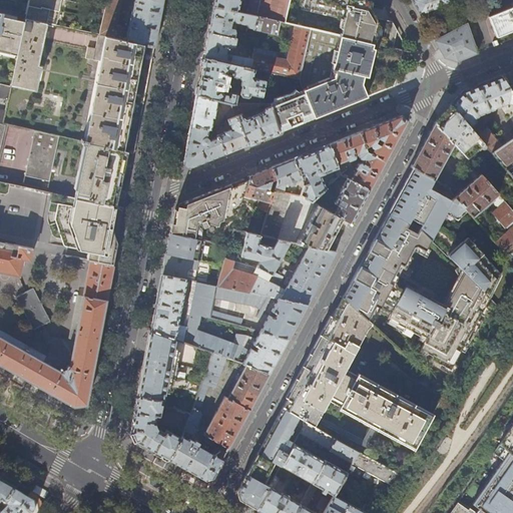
[(56,26),(61,0),(29,0),(25,19),(46,24),(56,26)]
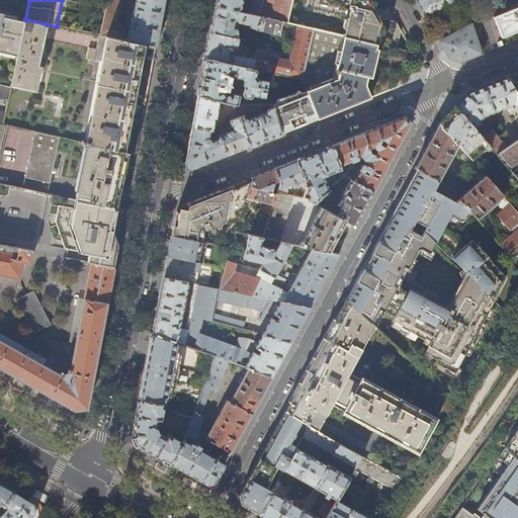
[(161,20),(164,0),(136,0),(127,37),(123,36),(125,28),(116,25),(121,0),(108,0),(106,9),(100,35),(156,48),(161,20)]
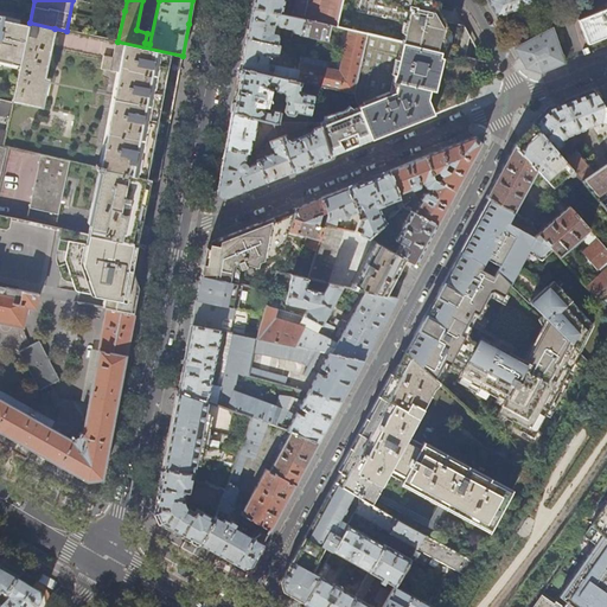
[(280,14),(282,0),(253,0),(251,7),(280,14)]
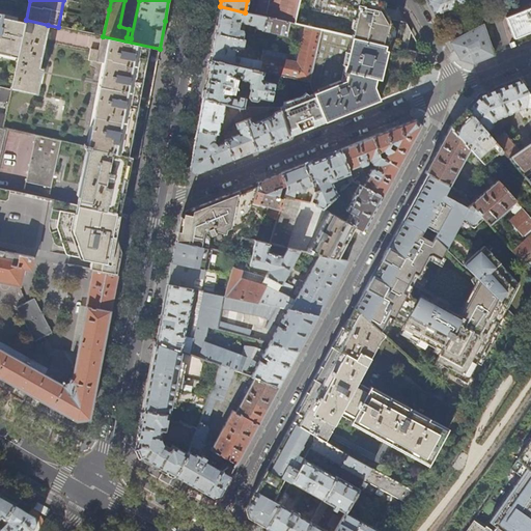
[(299,0),(258,0),(256,15),(294,23),(299,0)]
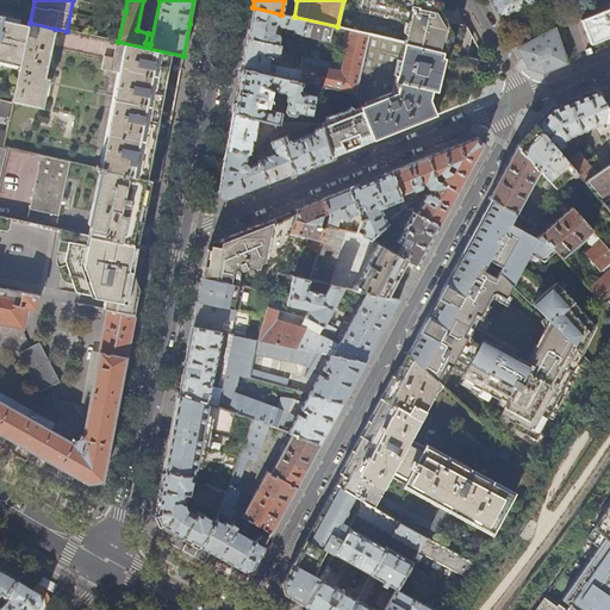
[(446,22),(437,7),(439,1),(433,0),(361,0),(360,8),(362,10),(377,13),(397,18),(409,20),(403,42),(466,57),(470,43),(471,37),(466,26),(458,25),(446,22)]
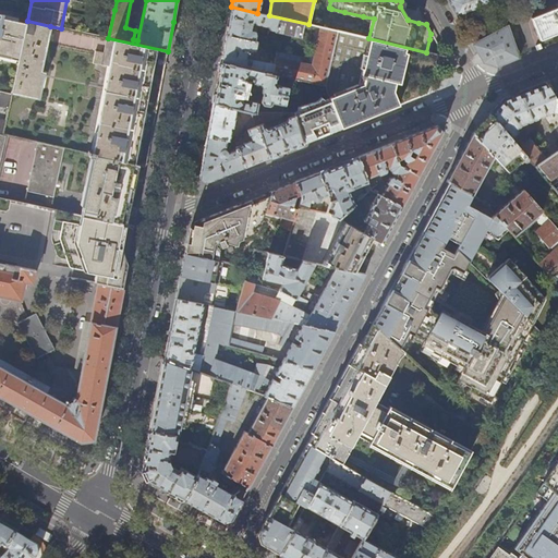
[(484,62),(497,67),(509,62),(518,58),(498,0),(447,0),(457,16),(490,4),(489,0),(490,0),(495,0),(504,23),(470,39),(478,53),(484,62)]
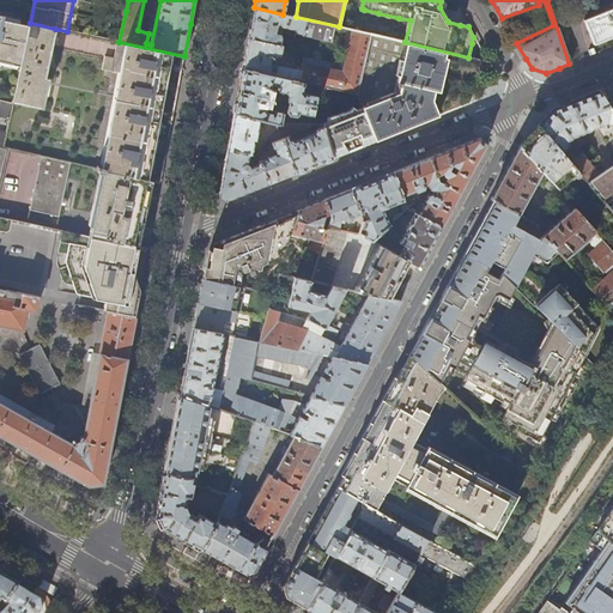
[(296,17),(283,14),(254,7),(253,14),(252,20),(250,28),(249,38),(279,46),(283,28),(293,30),(296,34),(302,35),(302,36),(344,44),(341,59),(303,52),(304,54),(298,82),(305,84),(320,86),(357,95),(370,34),(339,26),(296,17)]
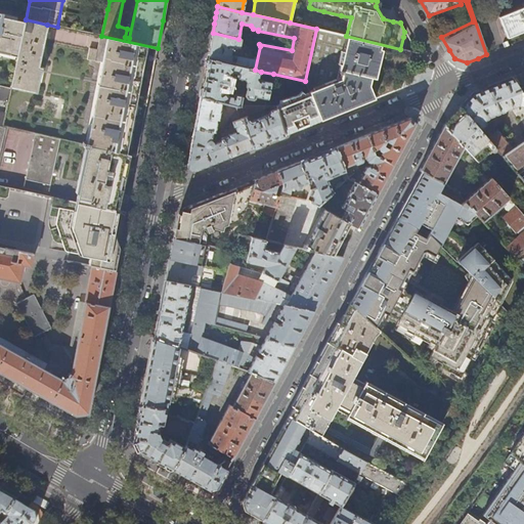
[(523,6),(498,16),(508,39),(523,32),(523,6)]
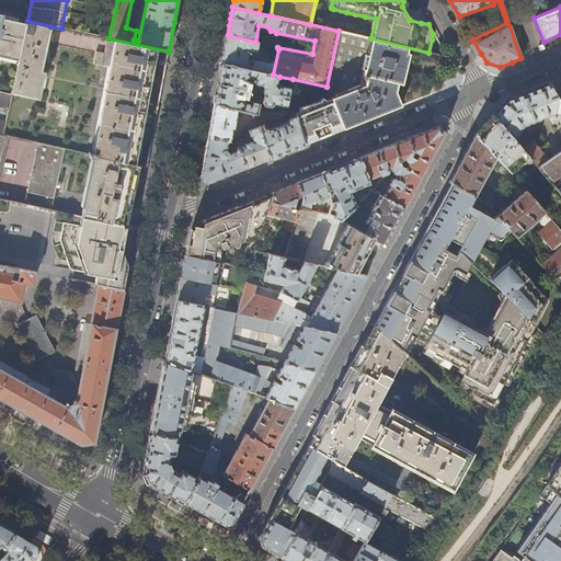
[(0,14),(0,57),(19,61),(26,24),(2,19),(3,15),(0,14)]
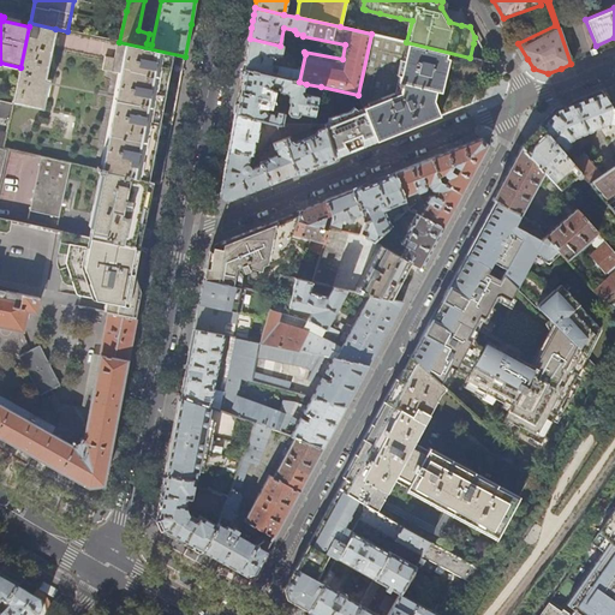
[(43,81),(55,29),(30,23),(29,27),(21,67),(12,103),(41,109),(47,82),(43,81)]
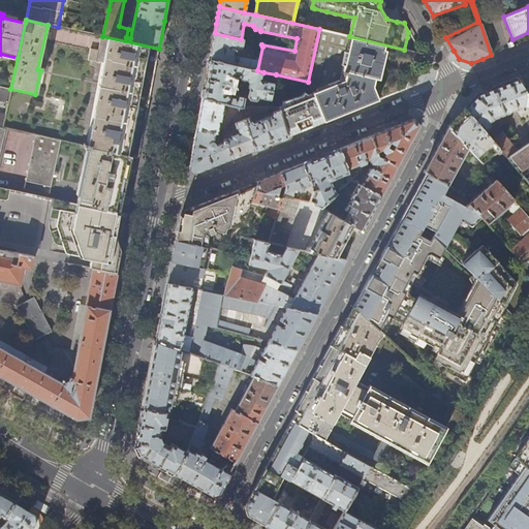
[(406,89),(416,52),(404,50),(349,36),(319,29),(308,82),(317,106),(323,122),(354,110),(400,91),(406,89)]
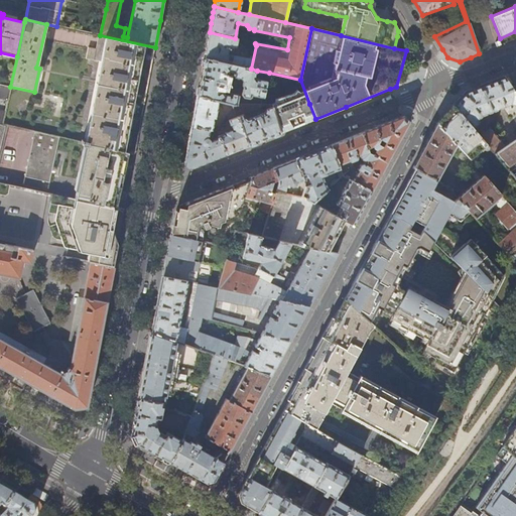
[(237,39),(235,38),(210,32),(207,44),(205,58),(251,69),(256,45),(255,43),(243,40),(242,43),(251,45),(249,54),(249,55),(249,57),(229,53),(229,54),(228,54),(227,53),(228,50),(229,50),(232,50),(232,47),(235,47),(237,39)]
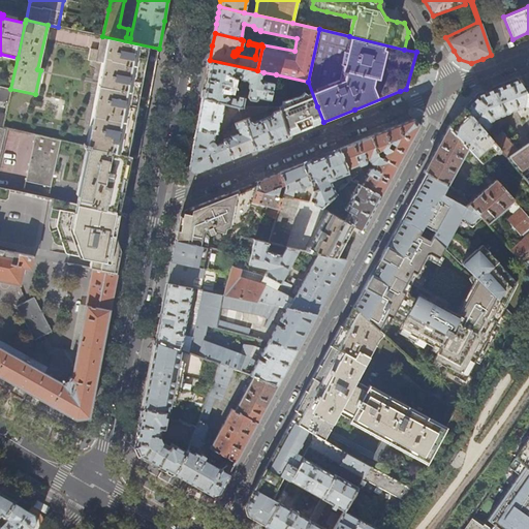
[(155,67),(159,49),(102,36),(101,45),(99,45),(99,51),(91,49),(88,61),(102,64),(89,134),(87,143),(85,143),(84,146),(90,147),(131,156),(138,157),(143,135),(150,98),(155,67)]
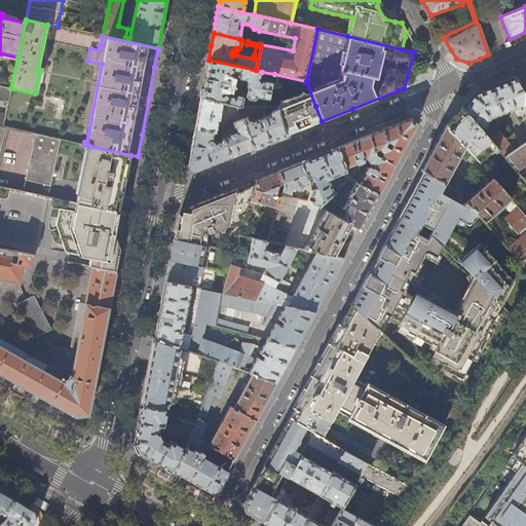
[(262,72),(256,70),(209,60),(205,76),(201,98),(223,103),(236,106),(241,106),(243,97),(242,95),(237,94),(234,95),(234,96),(230,95),(228,91),(231,75),(234,73),(238,74),(238,76),(239,78),(247,80),(248,82),(248,86),(249,88),(248,96),(250,99),(254,100),(257,98),(258,96),(270,98),(273,82),(262,80),(261,79),(262,72)]
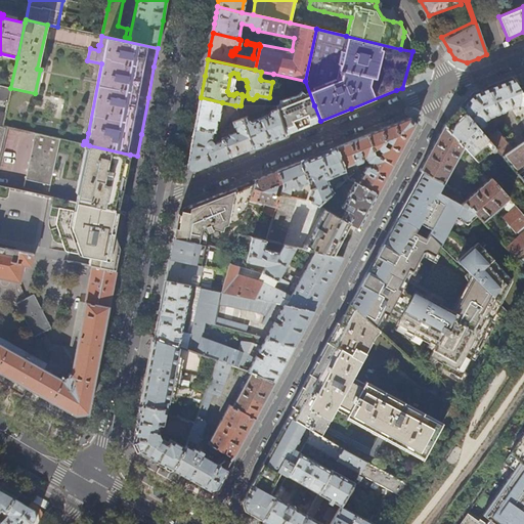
[(269,106),(275,106),(285,135),(302,128),(320,121),(314,105),(289,115),(287,110),(277,86),(273,76),(272,82),(269,97),(267,106),(269,106)]
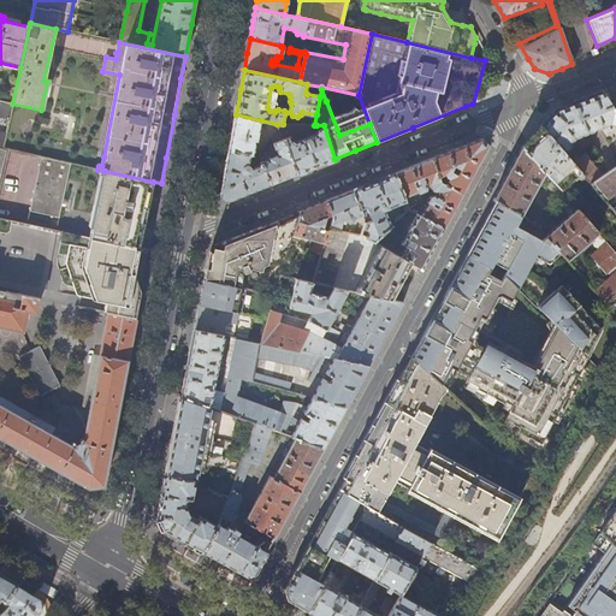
[(612,126),(615,123),(615,114),(610,105),(602,90),(578,100),(556,110),(542,125),(563,152),(566,150),(569,147),(568,142),(573,138),(608,124),(612,126)]
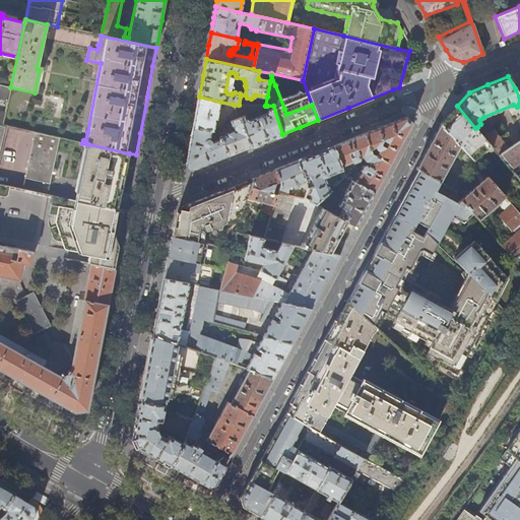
[(0,98),(8,101),(10,87),(0,84),(0,98)]
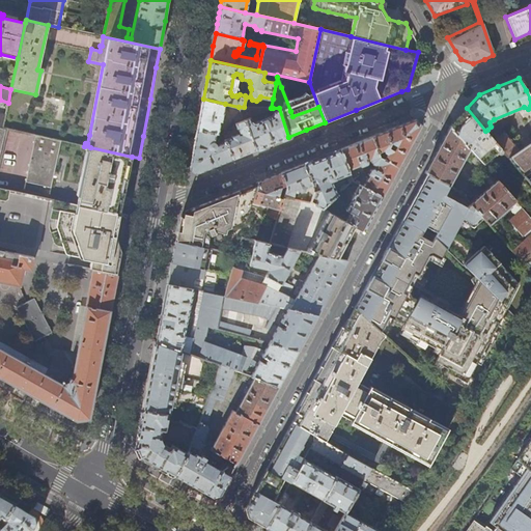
[(221,121),(225,104),(203,99),(200,114),(197,130),(216,133),(217,133),(218,134),(220,121),(221,121)]
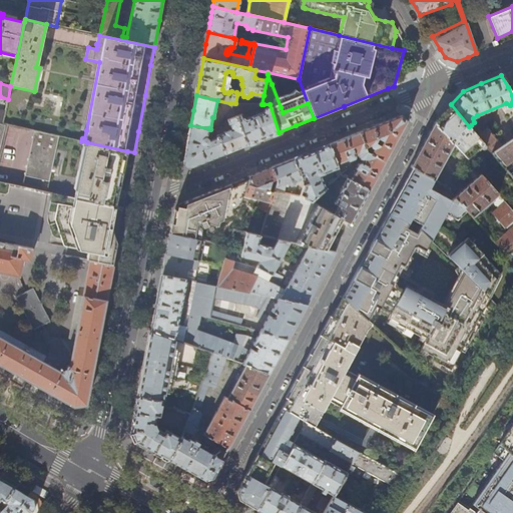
[(262,104),(235,103),(230,103),(231,105),(247,144),(261,139),(279,132),(270,104),(264,104),(265,108),(264,112),(246,119),(243,116),(242,113),(242,112),(262,104)]
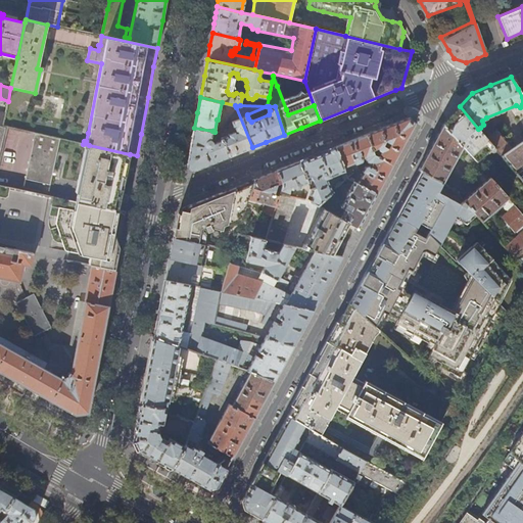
[(450,116),(443,125),(463,146),(469,153),(473,158),(490,143),(484,135),(480,131),(478,129),(460,106),(450,116)]
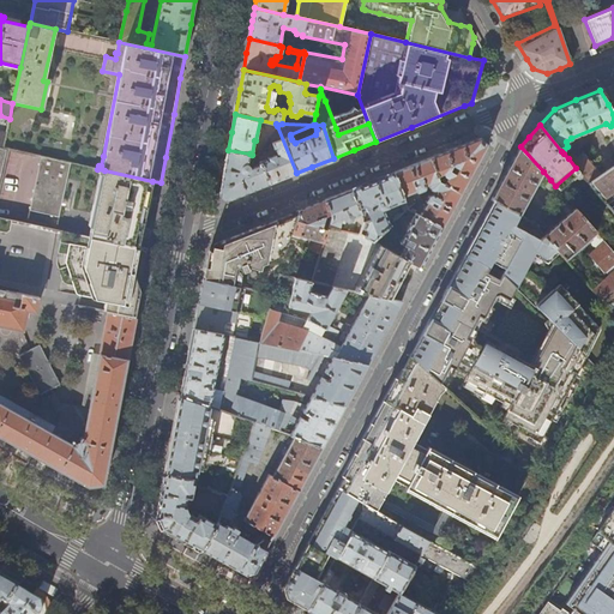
[(260,161),(260,164),(269,184),(281,180),(296,173),(277,126),(270,137),(272,143),(276,154),(268,157),(268,158),(260,161)]
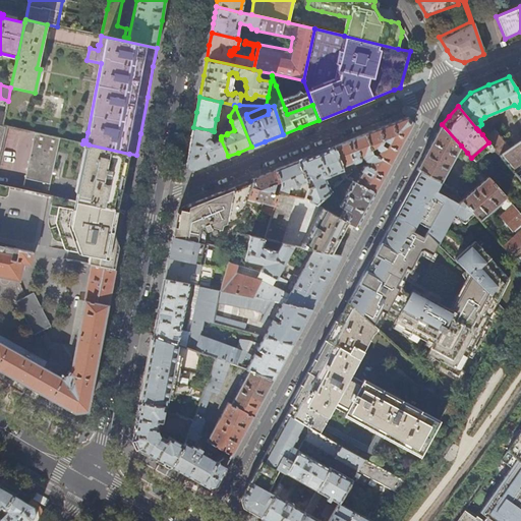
[(410,124),(405,119),(384,127),(363,135),(370,156),(389,166),(399,149),(410,124)]
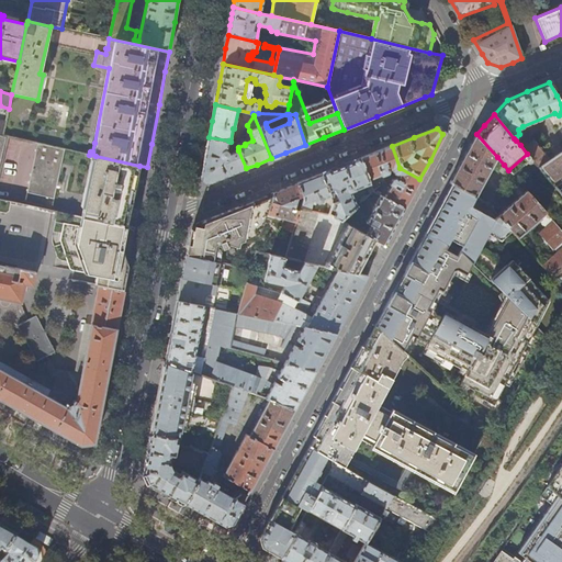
[(474,195),(497,157),(476,134),(462,159),(450,182),(452,183),(474,195)]
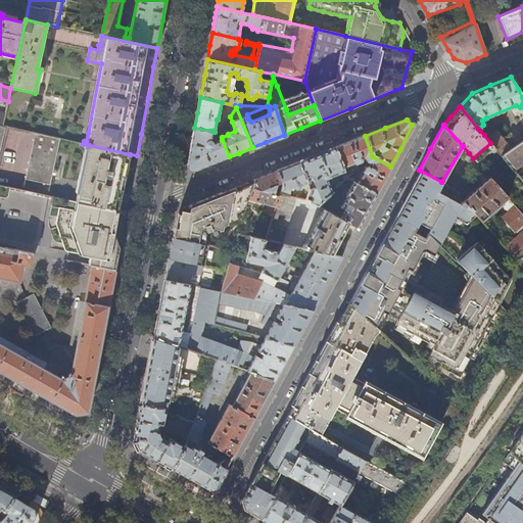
[(0,164),(8,128),(3,127),(0,126),(0,164)]
